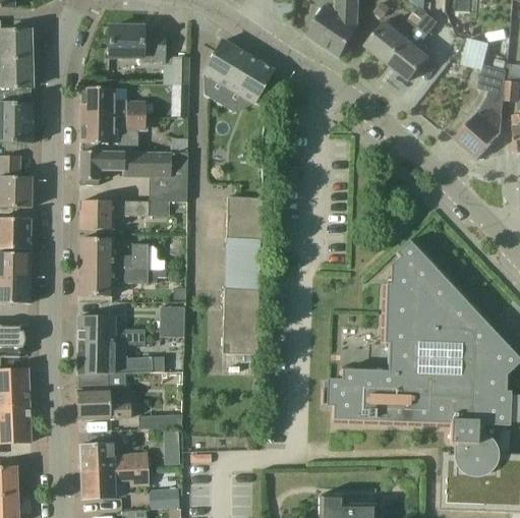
[(358,24),(359,0),(338,0),(338,10),(328,4),(310,35),(341,56),(353,39),(359,24),(358,24)]
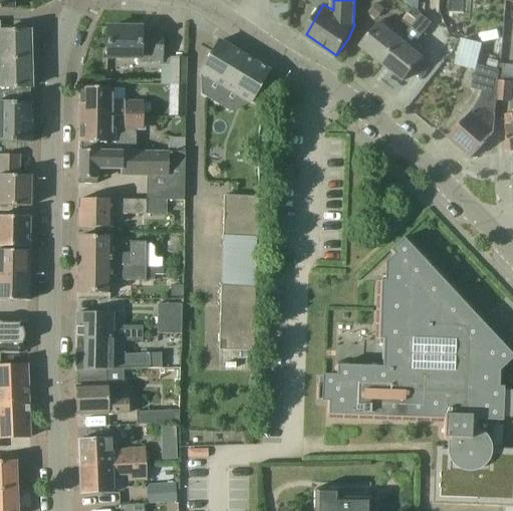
[(409,0),(415,5),(420,9),(421,0),(409,0)]
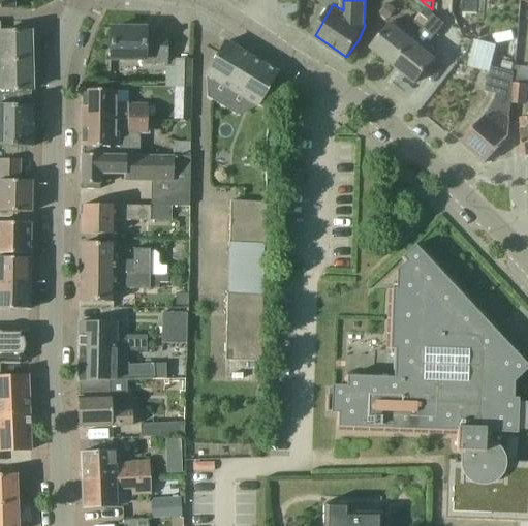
[(373,44),(396,62),(436,11),(432,9),(427,5),(424,9),(409,27),(396,17),(373,44)]
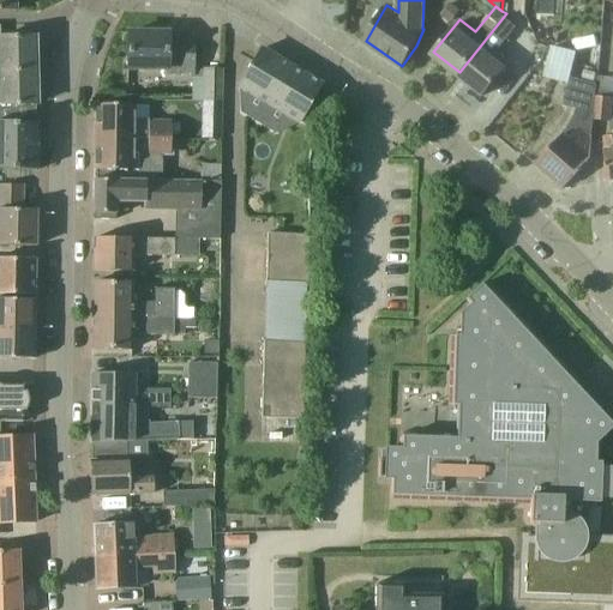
[(516,22),(506,13),(460,72),(485,92),(510,60),(496,48),(505,35),(506,35),(516,22)]
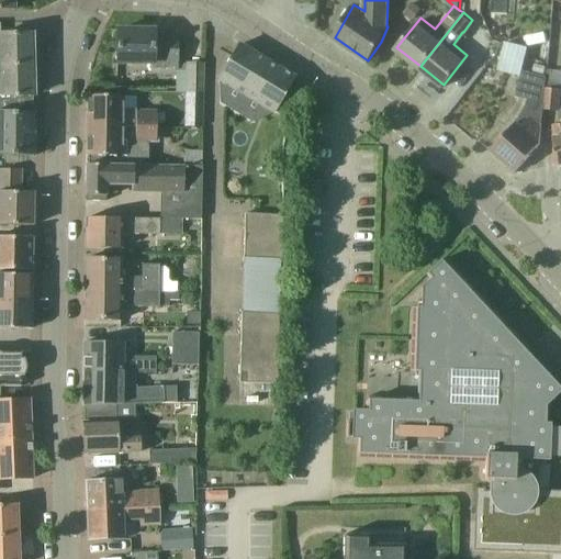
[(120,28),(119,60),(154,62),(154,66),(179,67),(179,38),(155,38),(156,28),(120,28)]
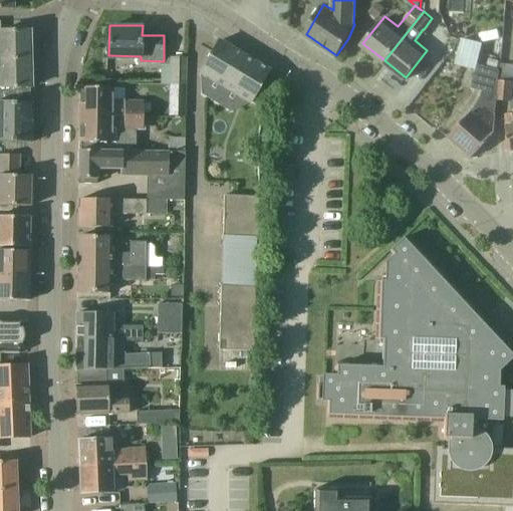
[(0,56),(31,56),(31,28),(0,28),(0,56)]
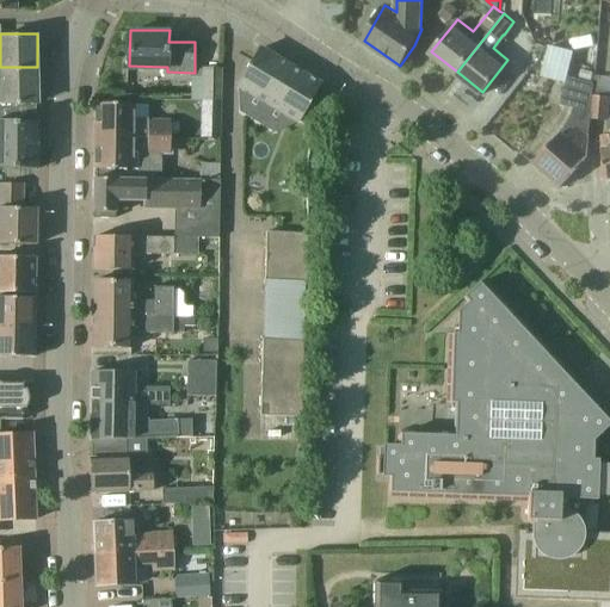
[(542,70),(566,78),(574,47),(549,41),(542,70)]
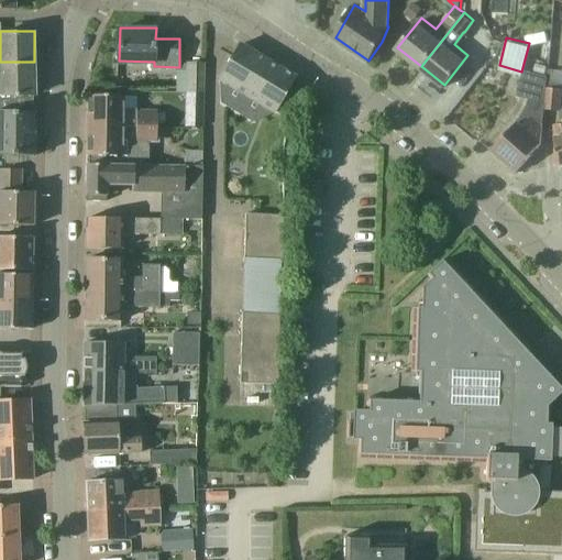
[(221,77),(264,101),(278,108),(297,74),(241,42),(221,77)]
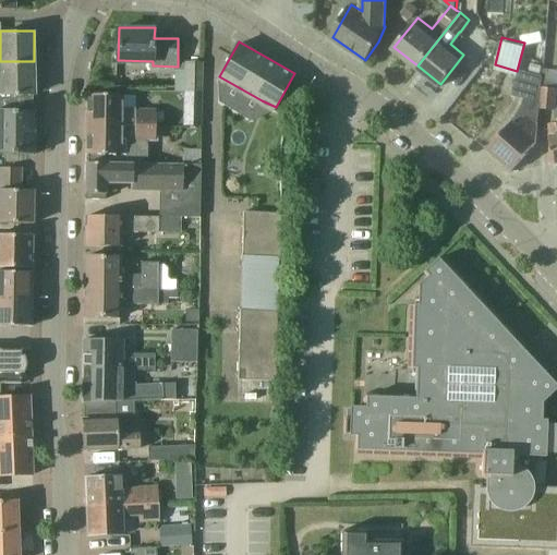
[(0,109),(32,109),(31,93),(35,93),(34,61),(0,61),(0,109)]
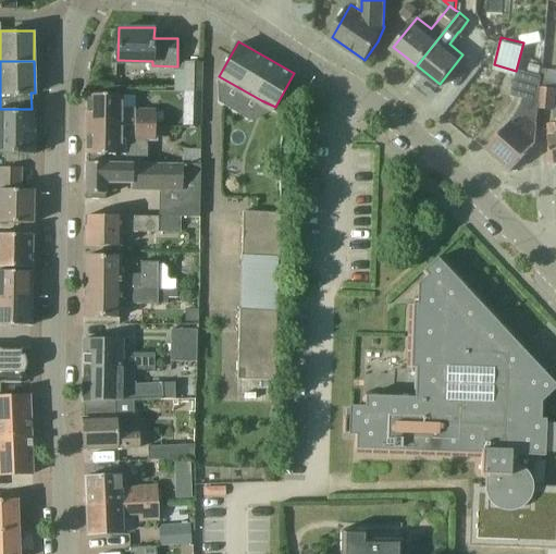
[(202,88),(204,63),(185,63),(184,88),(202,88)]
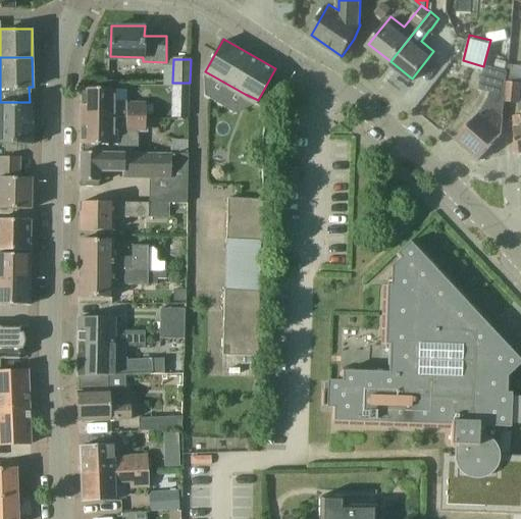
[(509,68),(506,99),(520,100),(520,62),(510,61),(509,68)]
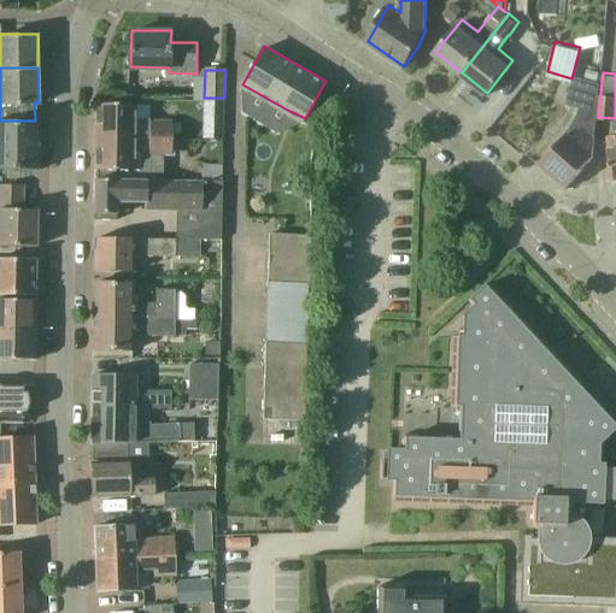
[(597,131),(598,117),(602,81),(575,75),(568,102),(581,106),(580,113),(568,131),(540,163),(568,187),(596,155),(597,131)]
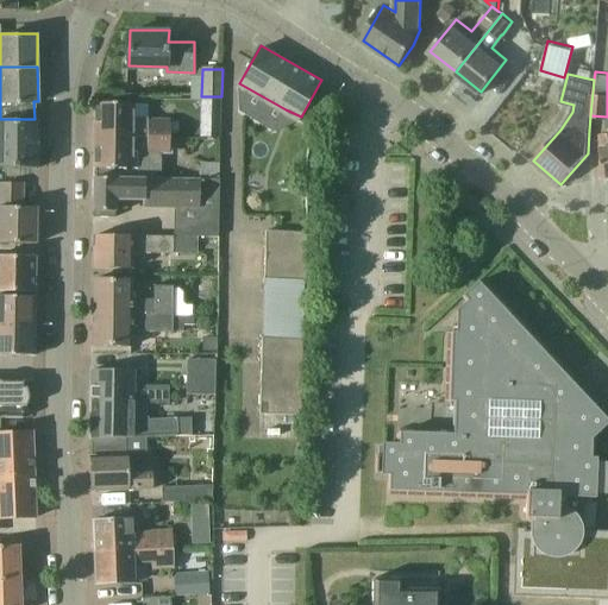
[(221,96),(201,96),(200,134),(221,134),(221,96)]
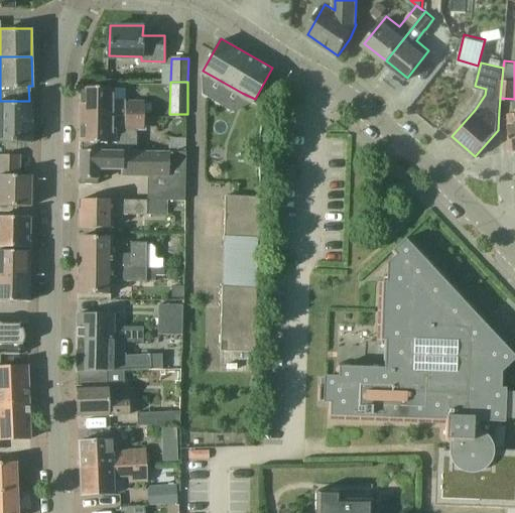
[(82,86),(81,113),(145,114),(145,100),(127,100),(127,98),(114,98),(115,86),(82,86)]
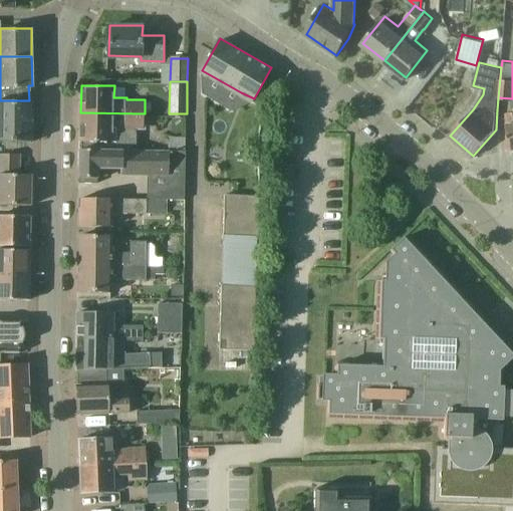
[(29,100),(0,100),(0,140),(32,141),(32,100),(29,100)]
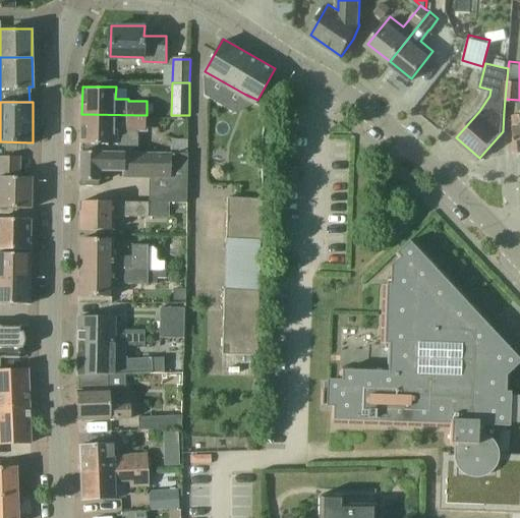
[(147,115),(81,114),(81,141),(133,142),(133,128),(146,128),(147,115)]
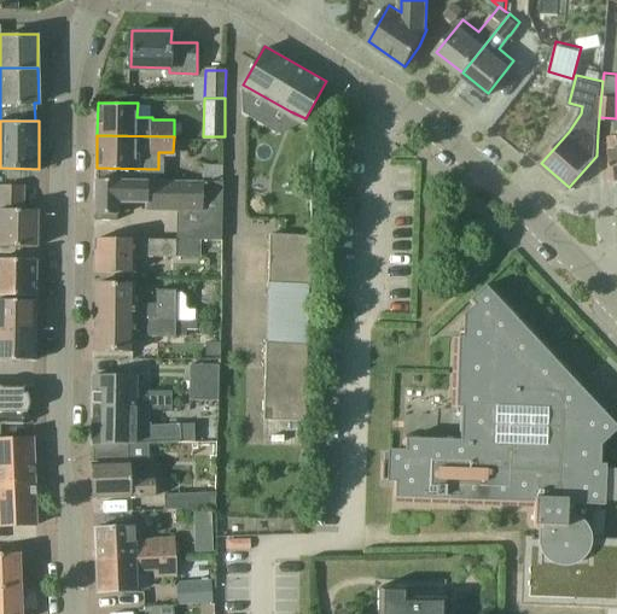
[(203,161),(203,180),(223,180),(223,162),(203,161)]
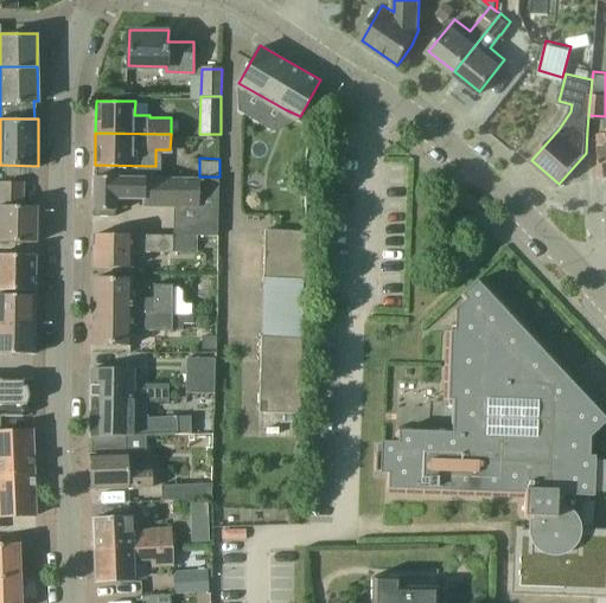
[(180,204),(180,233),(197,233),(218,233),(219,177),(199,177),(95,174),(94,213),(116,213),(116,205),(128,205),(128,197),(145,197),(145,204),(180,204)]
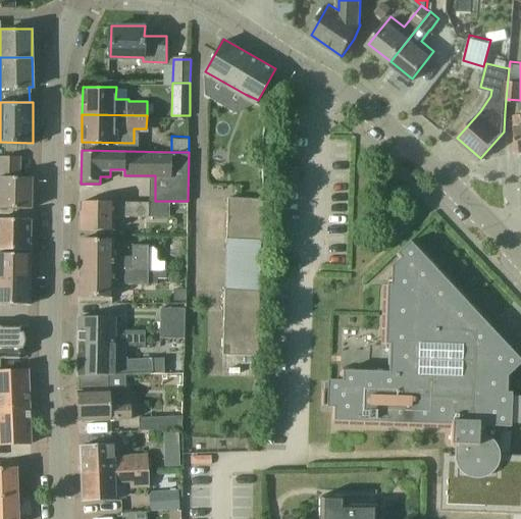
[(0,206),(32,207),(32,176),(20,175),(20,155),(0,154),(0,206)]
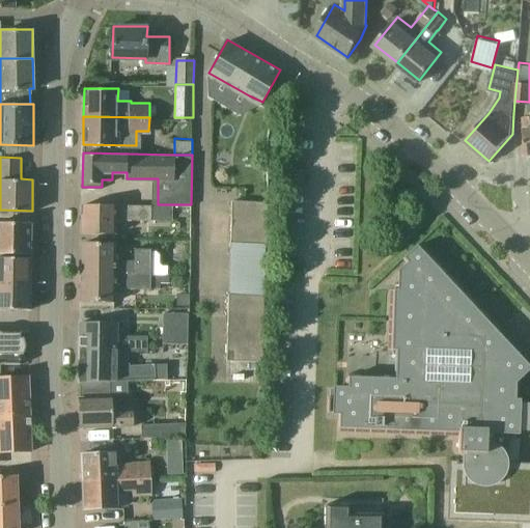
[(231,198),(230,241),(267,242),(269,199),(233,198),(231,198)]
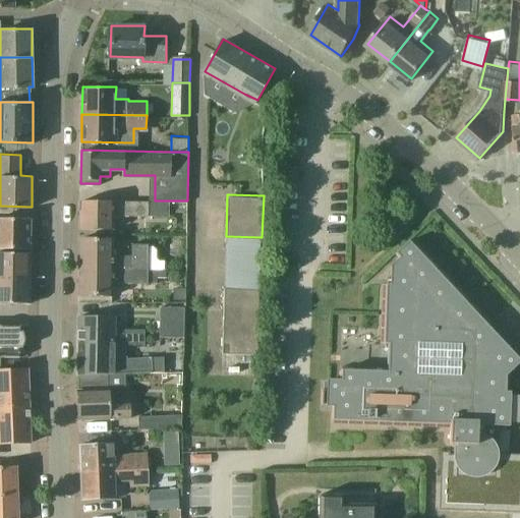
[(169,200),(155,200),(80,199),(80,227),(114,227),(114,214),(169,215),(169,200)]
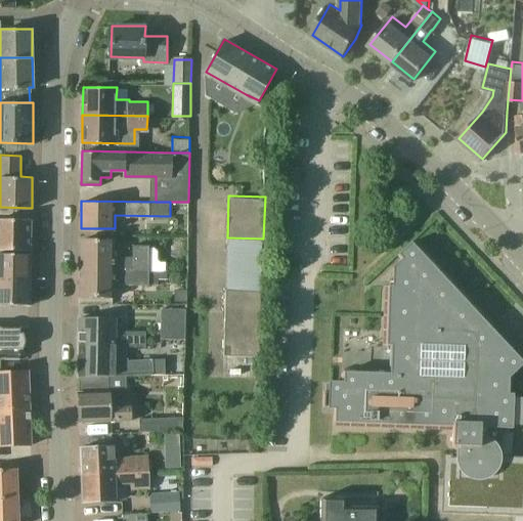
[(0,248),(31,249),(32,219),(0,218),(0,248)]
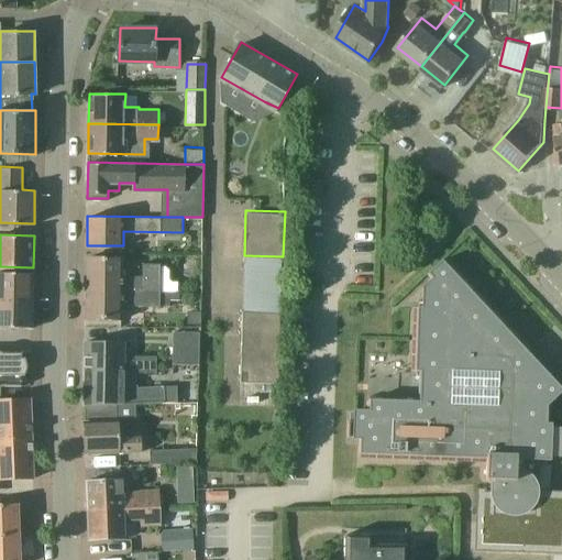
[(86,287),(161,288),(162,262),(144,262),(144,274),(122,274),(123,256),(87,256),(86,287)]
